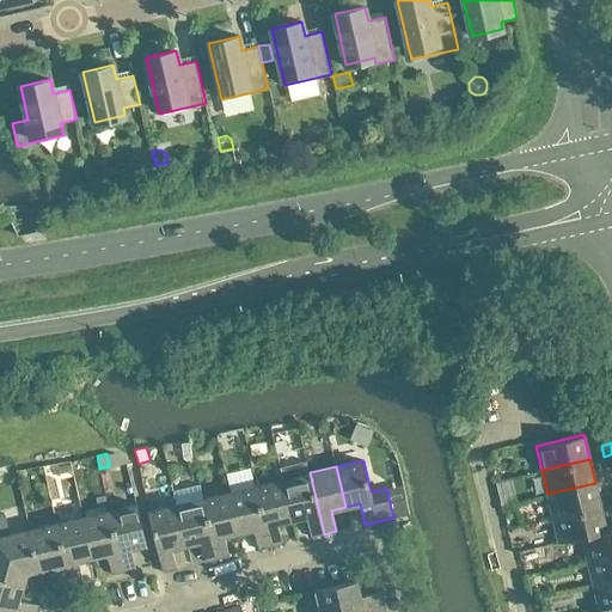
[(324,534),(310,472),(283,479),(293,519),(307,516),(312,537),(324,534)]
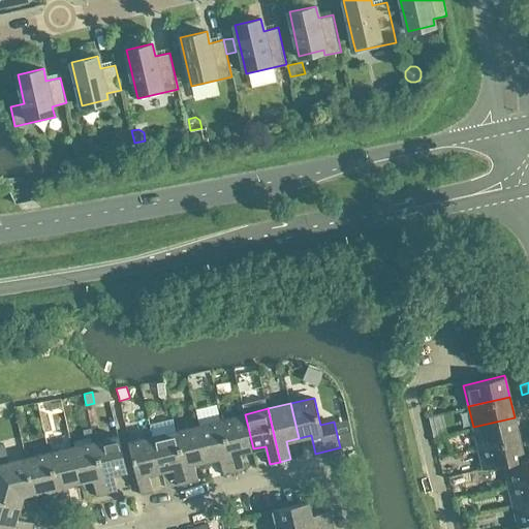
[(253,448),(245,414),(221,419),(235,472),(245,470),(240,452),(253,448)]
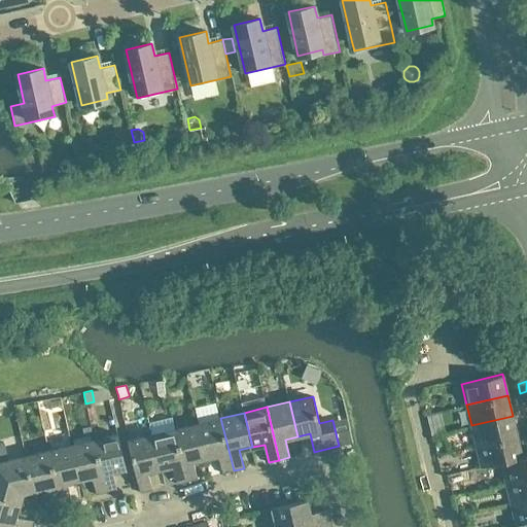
[(518,436),(513,416),(471,425),(477,446),(518,436)]
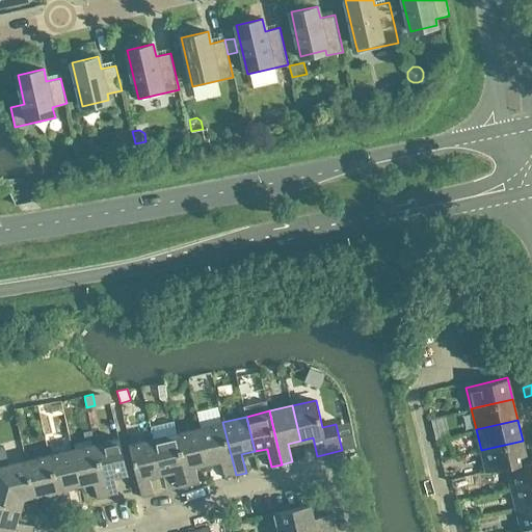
[(236,475),(222,422),(200,427),(208,462),(220,459),(225,478),(236,475)]
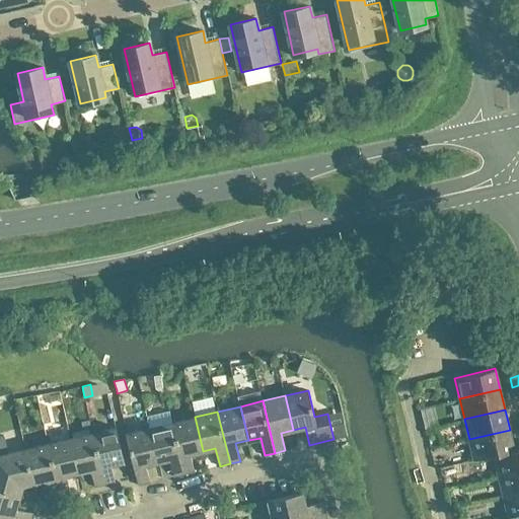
[(203,451),(195,417),(172,423),(184,474),(195,471),(191,454),(203,451)]
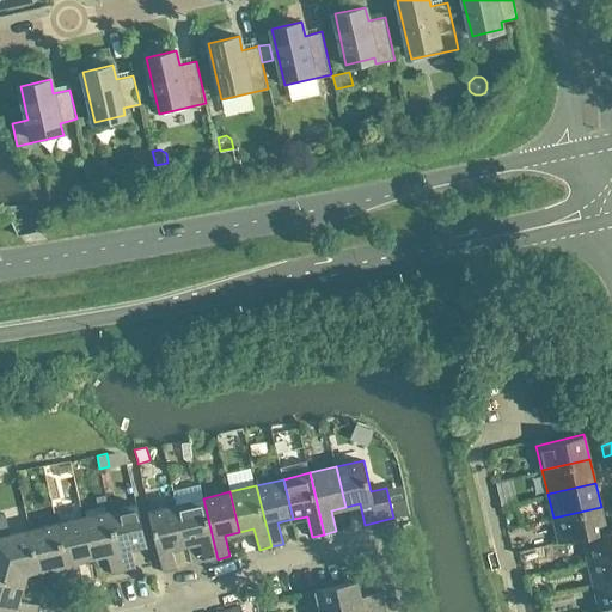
[(218,560),(203,499),(177,505),(187,545),(201,542),(206,562),(218,560)]
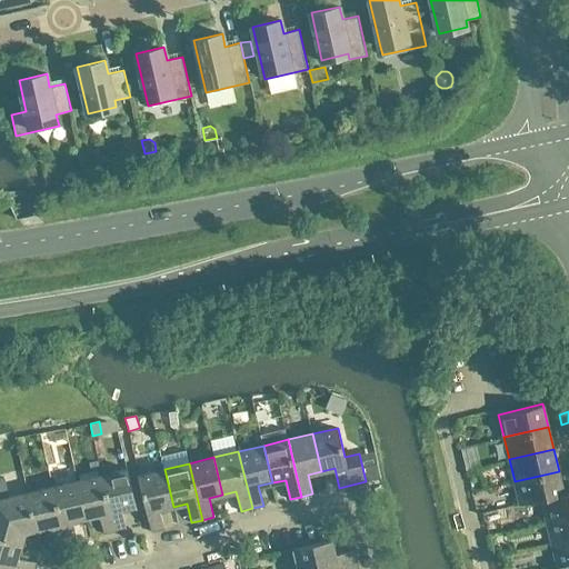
[(137,506),(128,469),(102,475),(116,531),(127,529),(122,509),(137,506)]
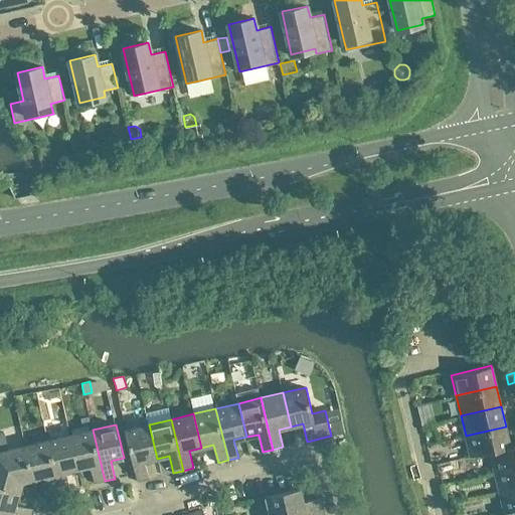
[(157,459),(149,424),(126,430),(138,482),(149,479),(145,461),(157,459)]
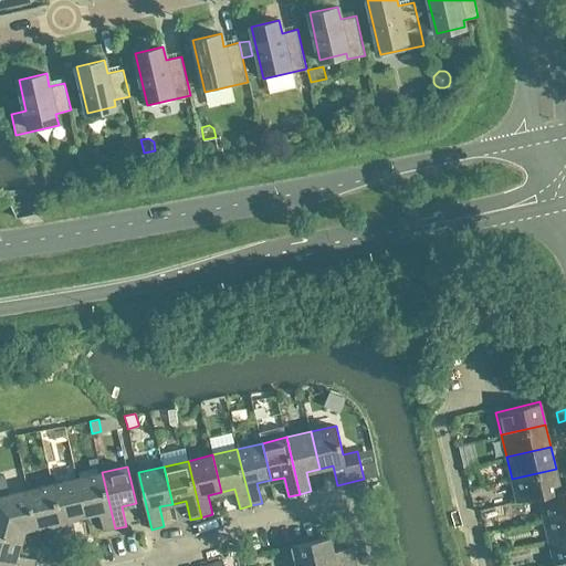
[(561,490),(556,469),(512,479),(517,502),(538,498),(538,495),(561,490)]
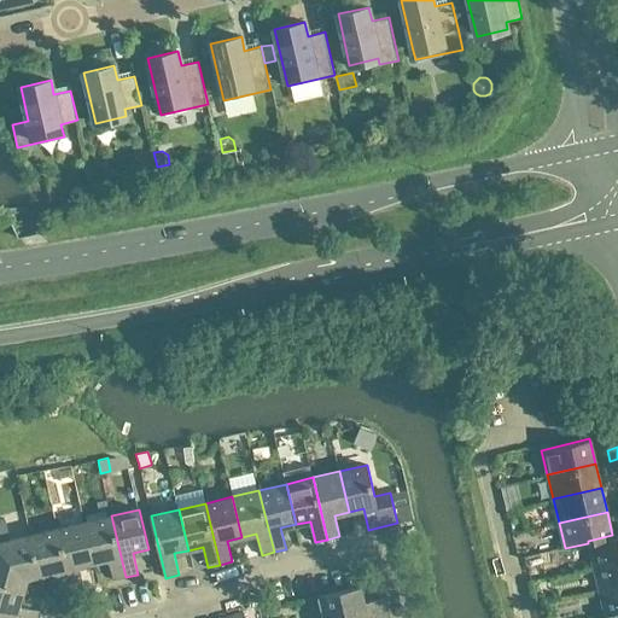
[(126,577),(111,516),(85,522),(94,563),(109,559),(114,581),(126,577)]
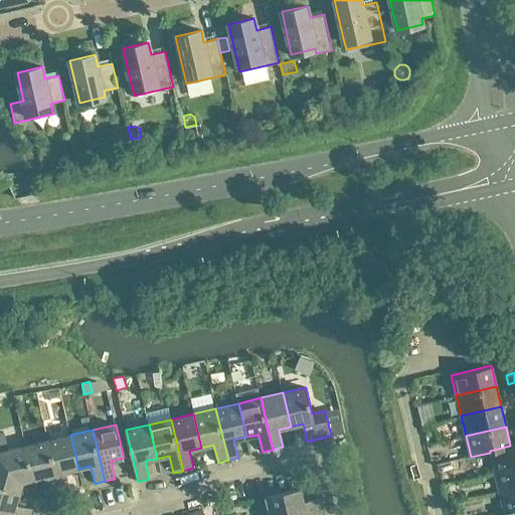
[(78,469),(70,435),(48,441),(60,492),(70,489),(66,472),(78,469)]
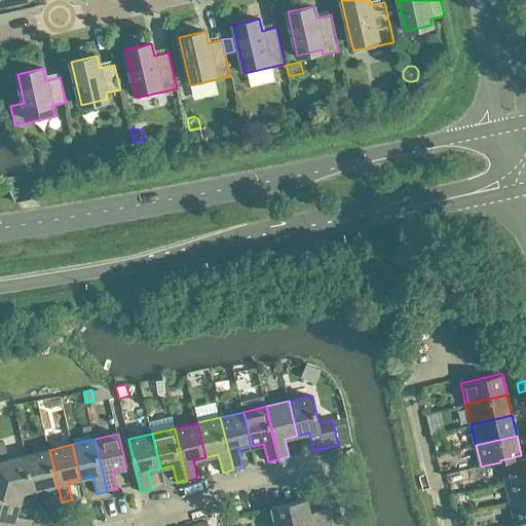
[(62,502),(49,450),(26,455),(34,489),(47,487),(51,504),(62,502)]
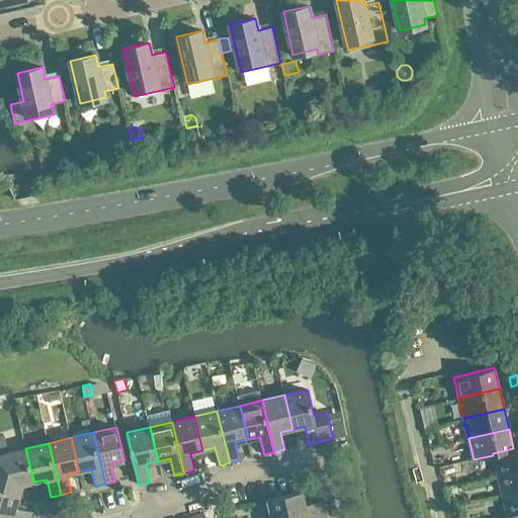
[(7,447),(0,448),(0,459),(23,485),(33,482),(25,448),(8,452),(7,447)]
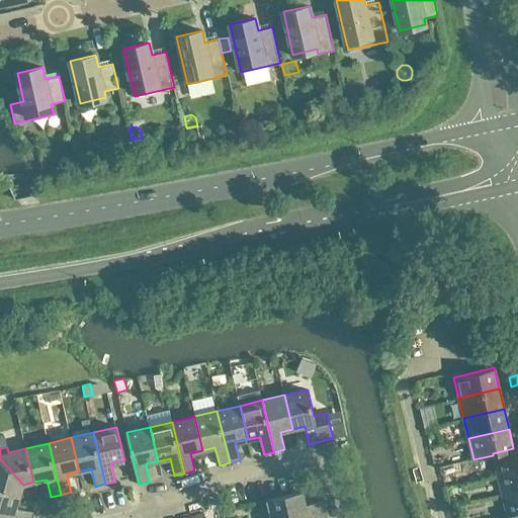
[(517,468),(517,447),(513,448),(493,453),(493,455),(498,473),(517,468)]
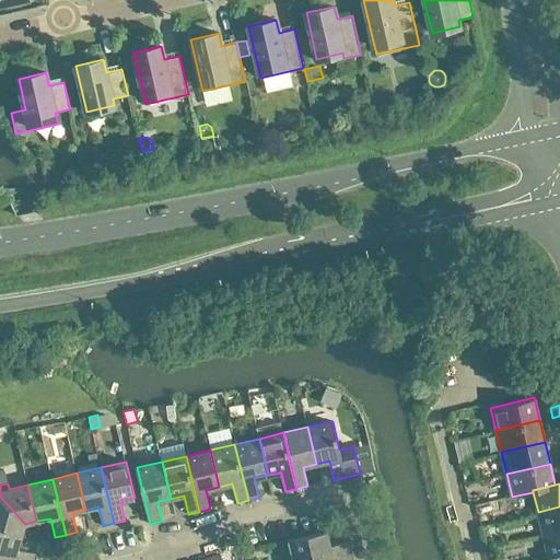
[(0,528),(22,535),(25,524),(0,497),(0,528)]
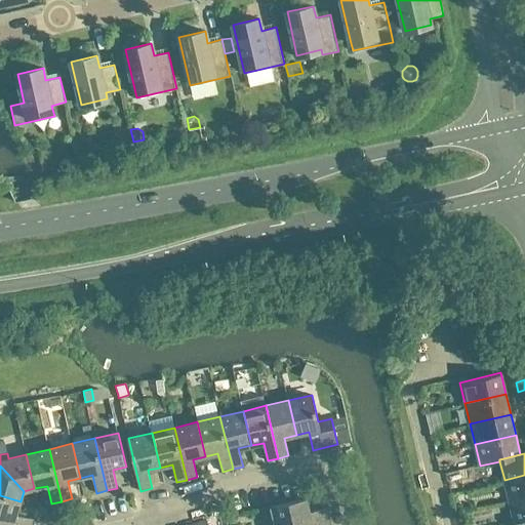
[(466,469),(446,474),(448,483),(468,478),(466,469)]
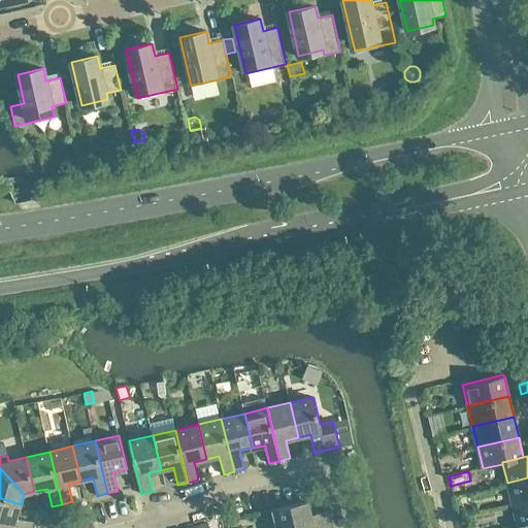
[(527,499),(527,477),(507,483),(512,503),(527,499)]
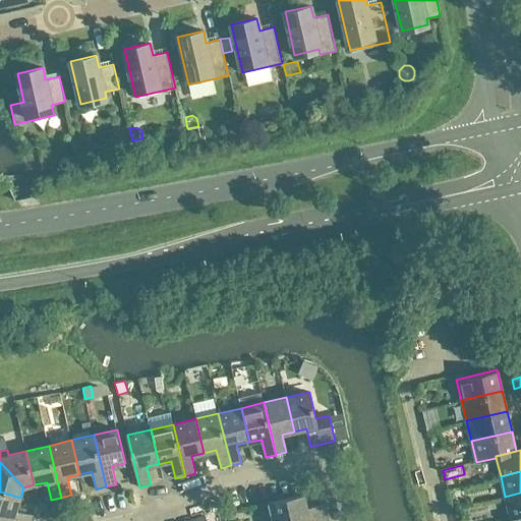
[(0,491),(0,516),(16,520),(32,520),(35,515),(16,510),(20,498),(0,491)]
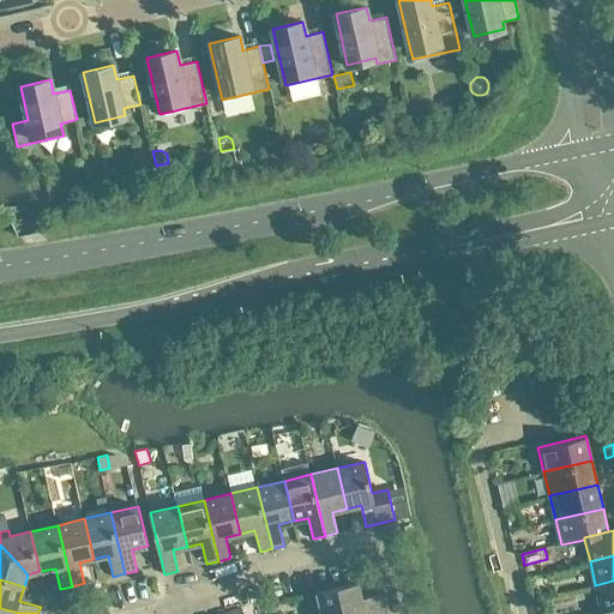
[(613,606),(613,581),(595,585),(601,609),(613,606)]
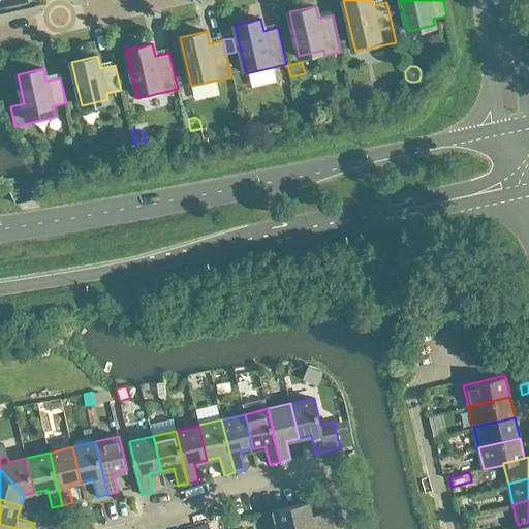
[(298,528),(333,521),(330,511),(312,516),(309,501),(274,509),(278,528),(298,528)]
